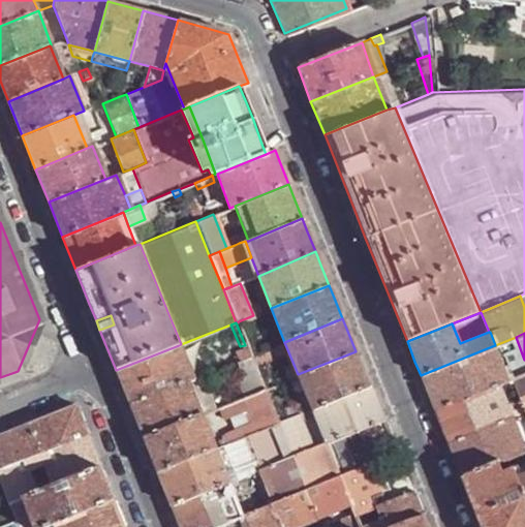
[(492,346),(505,380),(511,378),(524,372),(524,360),(516,337),(495,345),(492,346)]
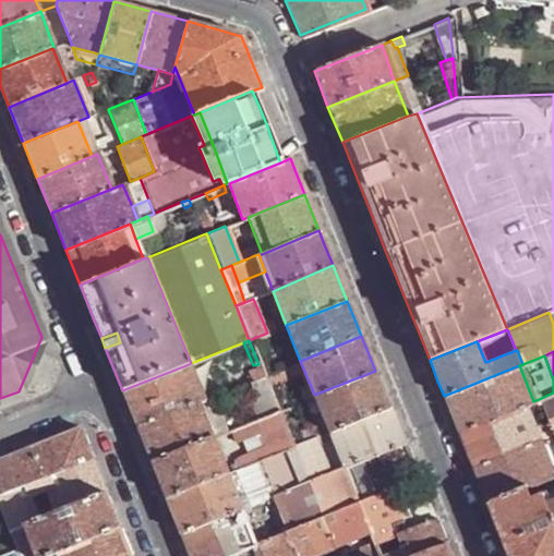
[(263,374),(267,385),(292,376),(301,399),(314,395),(300,361),(292,363),(263,374)]
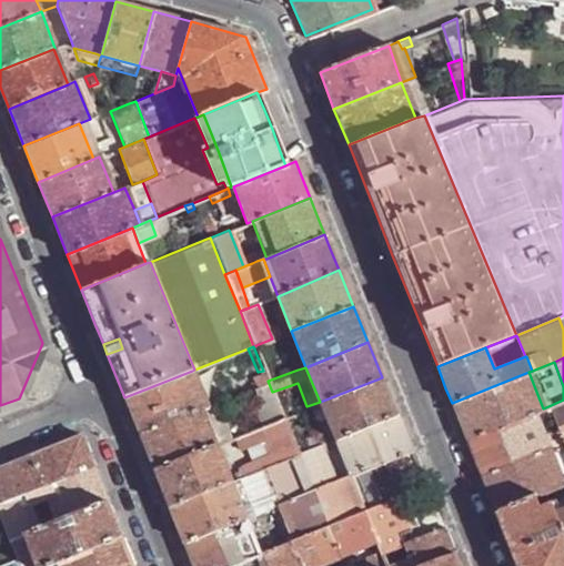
[(124,397),(139,434),(201,408),(205,406),(192,371),(124,397)]
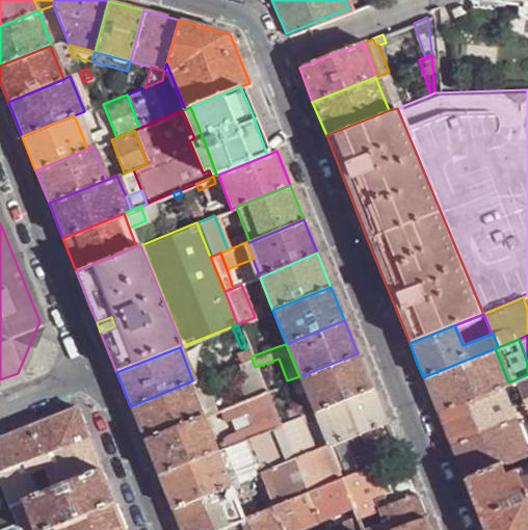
[(251,356),(246,347),(241,348),(233,352),(238,362),(251,356)]
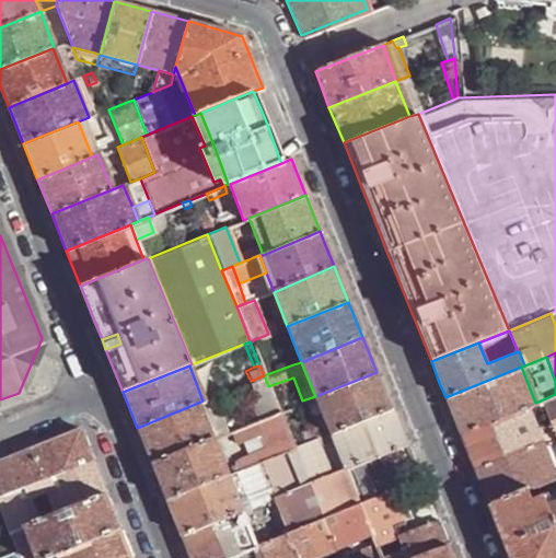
[(454,419),(460,433),(525,407),(535,403),(521,367),(446,397),(454,419)]
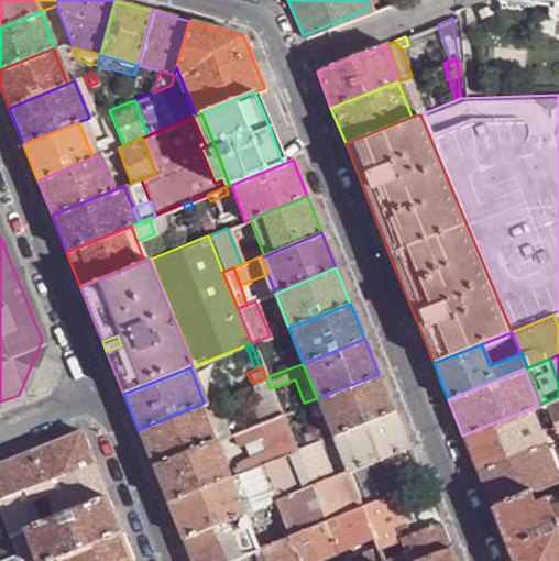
[(384,388),(379,374),(317,398),(331,435),(392,409),(384,388)]
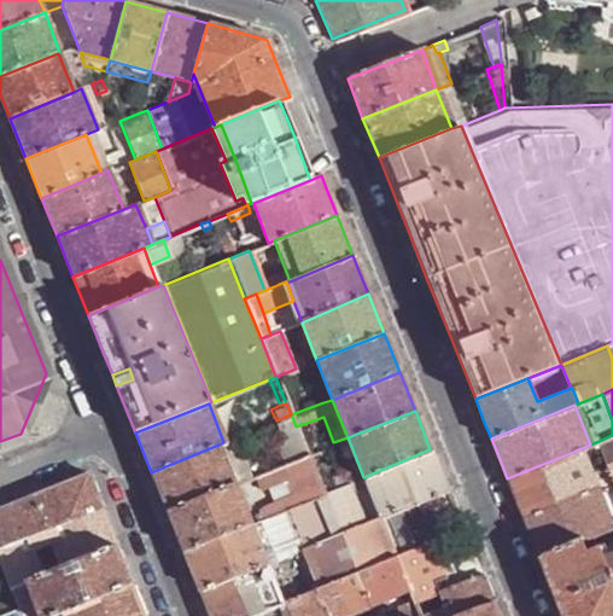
[(280,428),(293,460),(307,454),(296,426),(291,414),(276,420),(274,423),(276,430),(280,428)]
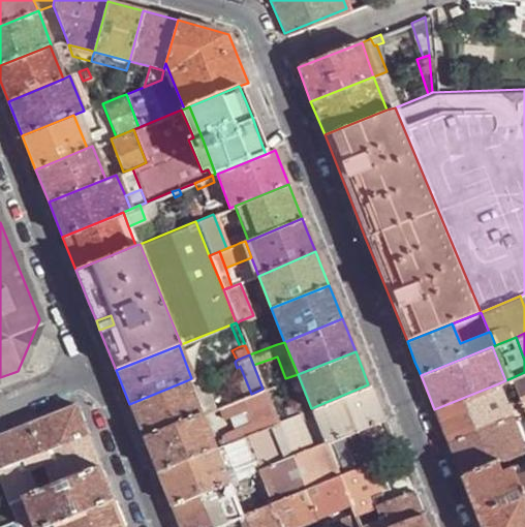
[(240,366),(237,368),(240,375),(233,378),(240,398),(251,394),(240,366)]
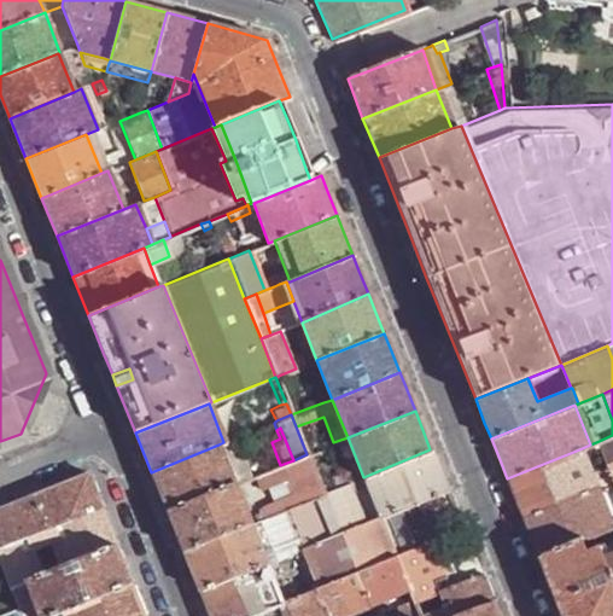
[(612,483),(612,435),(596,442),(606,465),(612,481),(612,483)]
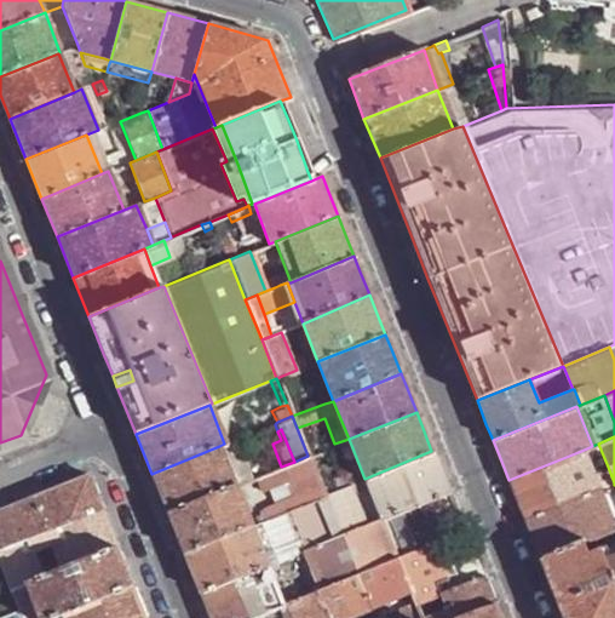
[(235,485),(248,480),(231,441),(224,444),(219,446),(235,485)]
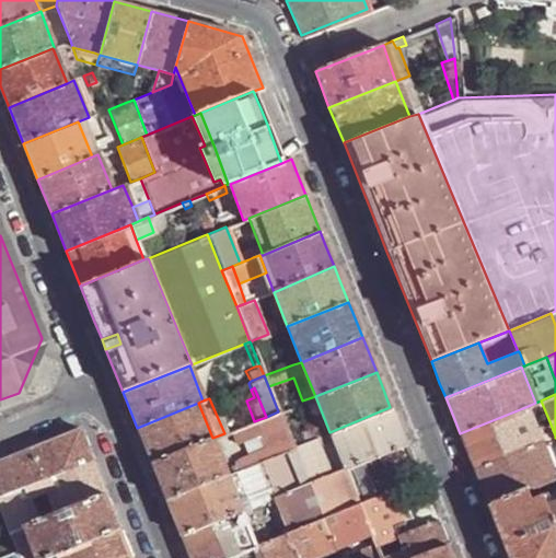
[(525,407),(534,428),(549,421),(541,400),(535,403),(525,407)]
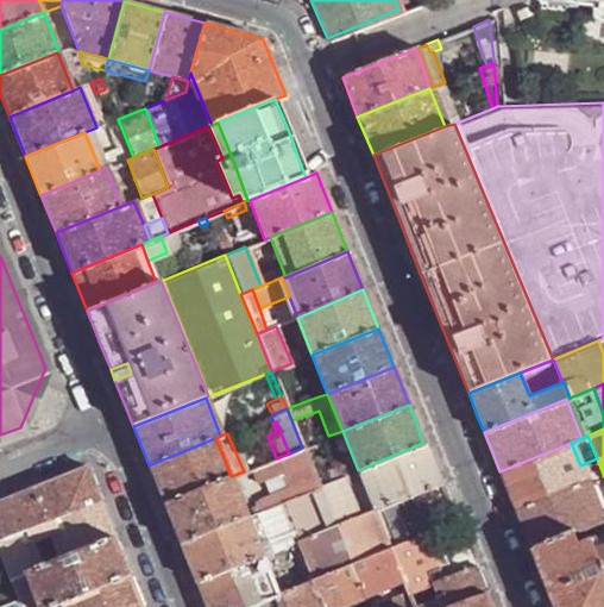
[(164,504),(231,476),(215,438),(149,465),(164,504)]
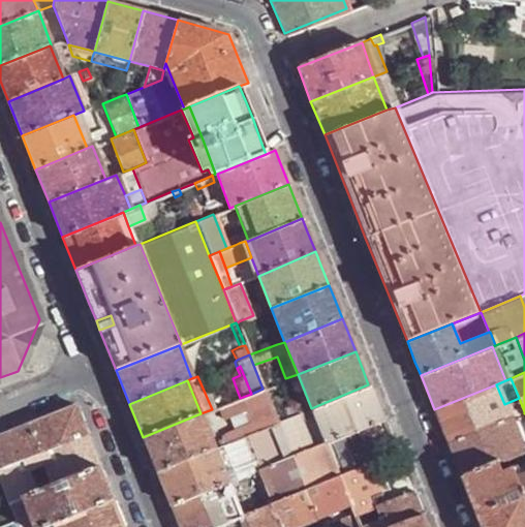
[(285,419),(298,413),(295,404),(284,408),(274,383),(263,389),(273,413),(282,409),(285,419)]
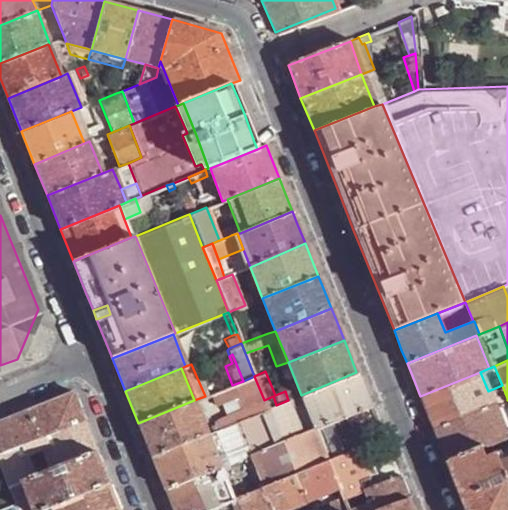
[(362,387),(356,372),(301,395),(314,427),(321,425),(328,422),(330,421),(345,415),(370,405),(362,387)]
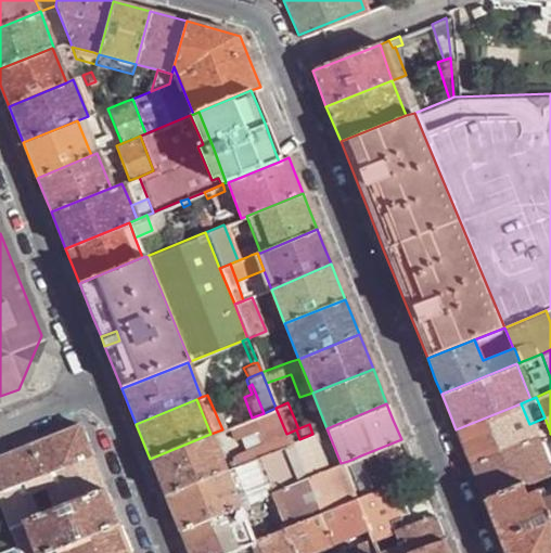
[(463,449),(470,464),(535,438),(529,424),(521,403),(456,429),(463,449)]
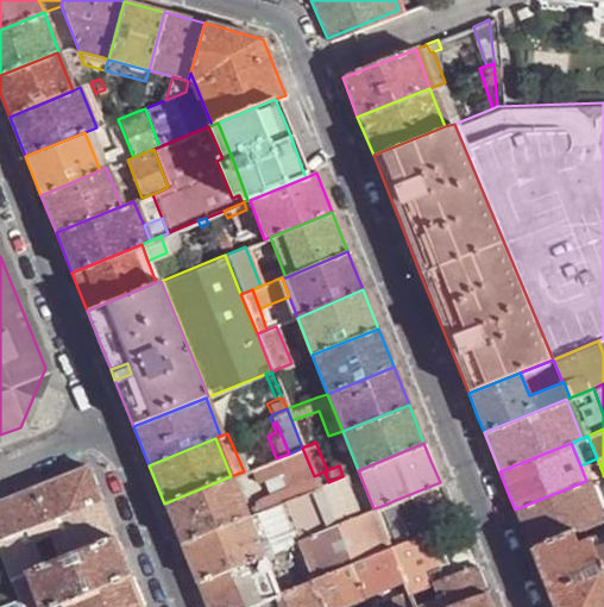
[(281,470),(291,496),(318,487),(314,476),(302,448),(289,454),(276,458),(251,468),(256,481),(268,475),(281,470)]
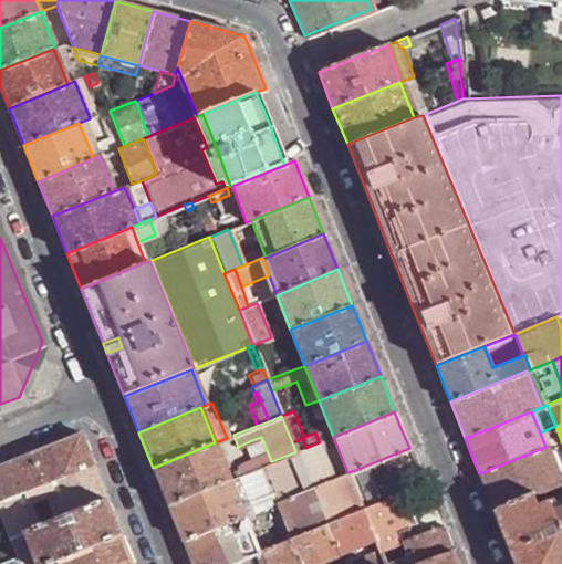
[(555,426),(540,432),(545,447),(561,440),(555,426)]
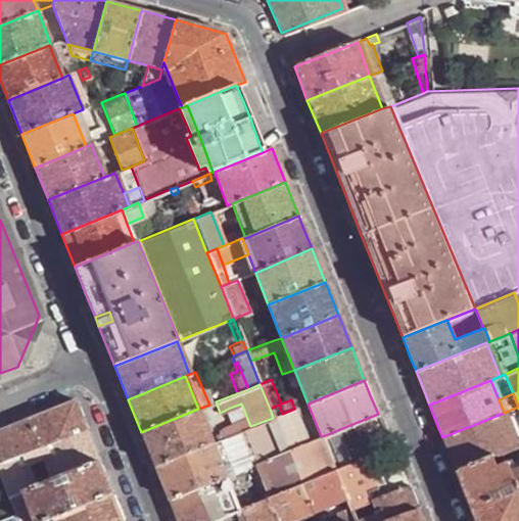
[(73,399),(27,419),(38,446),(48,442),(85,428),(73,399)]
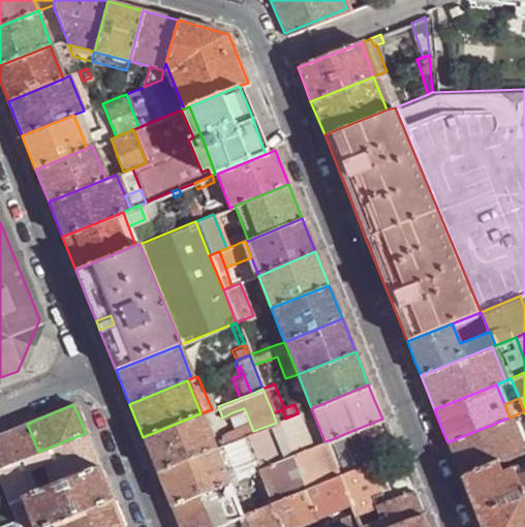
[(226,442),(242,436),(244,435),(253,431),(244,408),(233,412),(238,428),(223,434),(224,436),(226,442)]
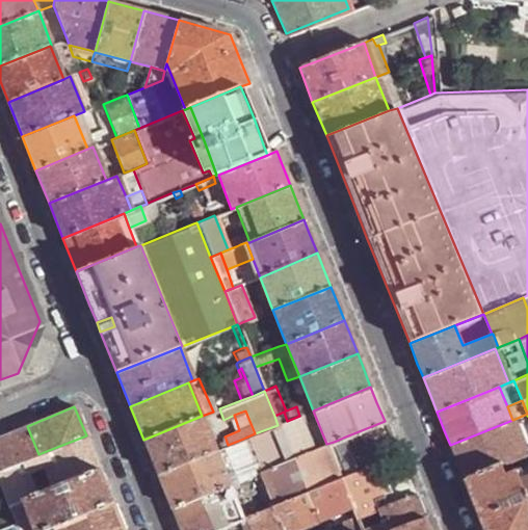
[(284,412),(274,416),(278,425),(287,421),(284,412)]
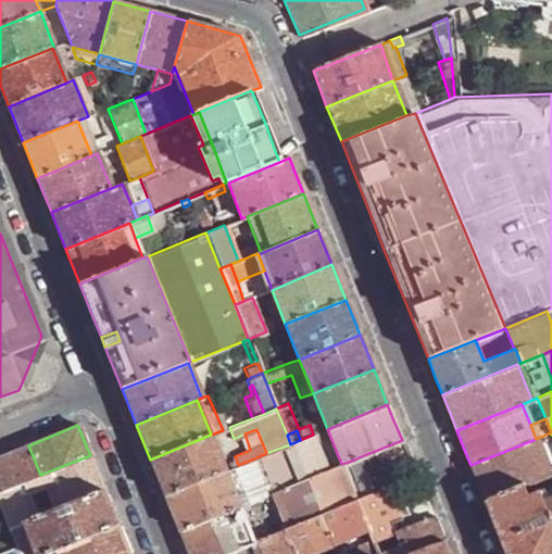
[(536,439),(538,444),(551,438),(551,435),(551,432),(536,439)]
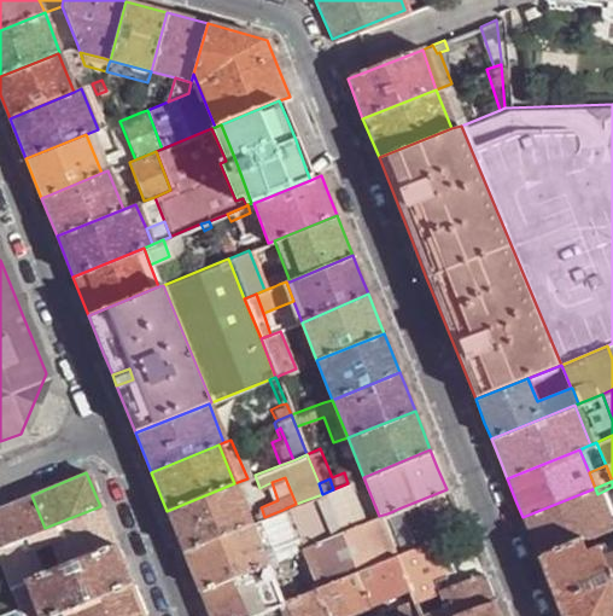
[(182,550),(249,523),(234,483),(167,511),(182,550)]
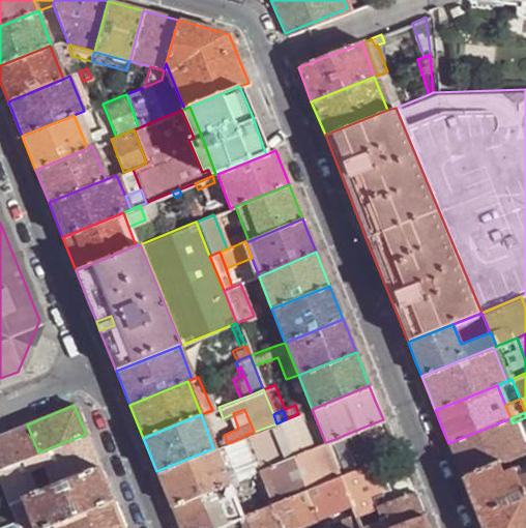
[(290,457),(312,448),(300,419),(298,414),(286,419),(276,423),(290,457)]
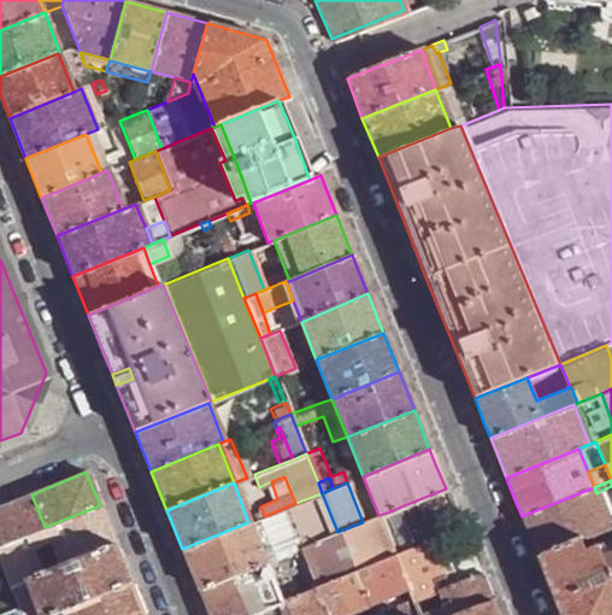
[(530,538),(537,556),(578,539),(590,533),(608,526),(596,493),(594,487),(522,516),(530,538)]
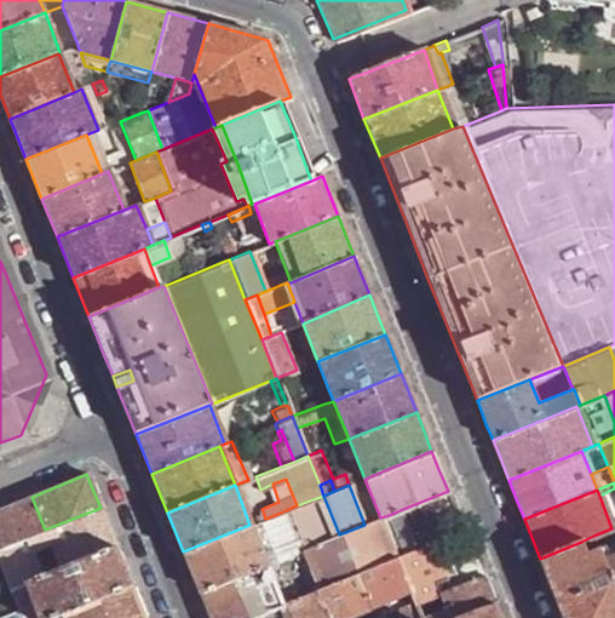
[(453,504),(448,491),(418,503),(426,526),(457,514),(453,504)]
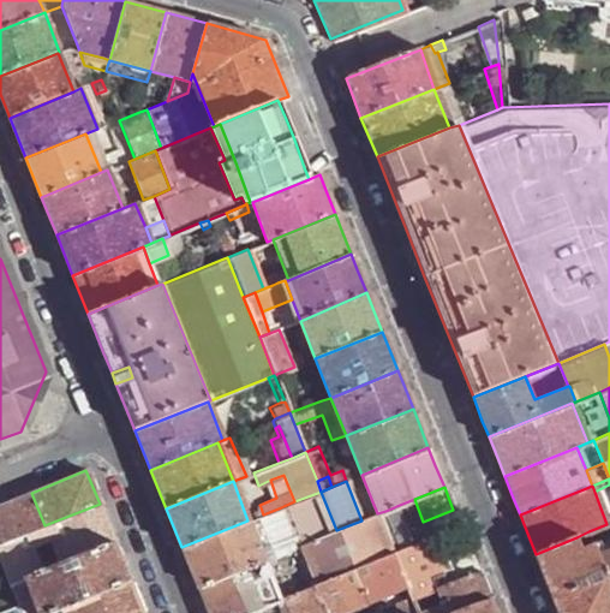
[(287,513),(300,545),(336,530),(321,492),(294,501),(283,506),(287,513)]
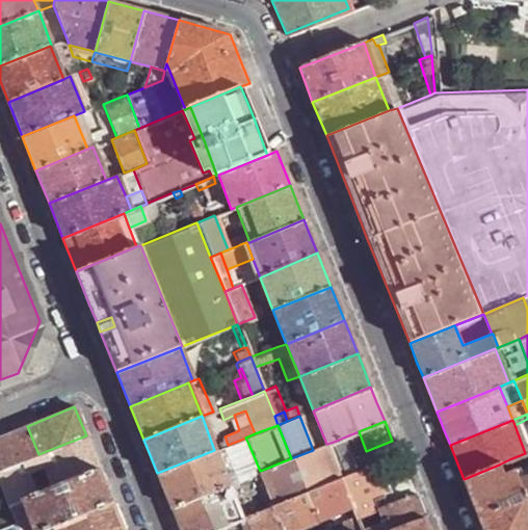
[(27,426),(0,436),(0,468),(20,460),(38,454),(27,426)]
